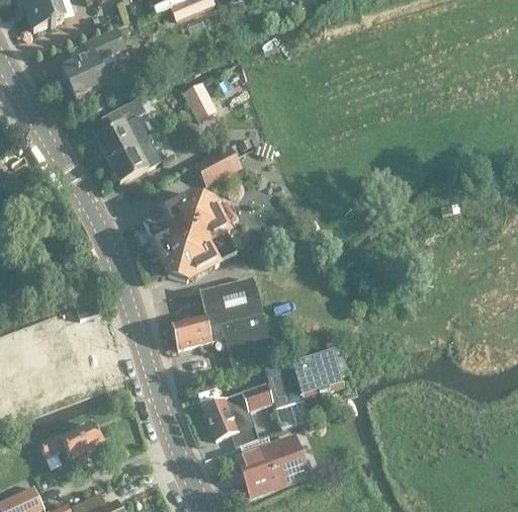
[(17,0),(19,4),(24,3),(33,29),(64,19),(57,0),(17,0)]
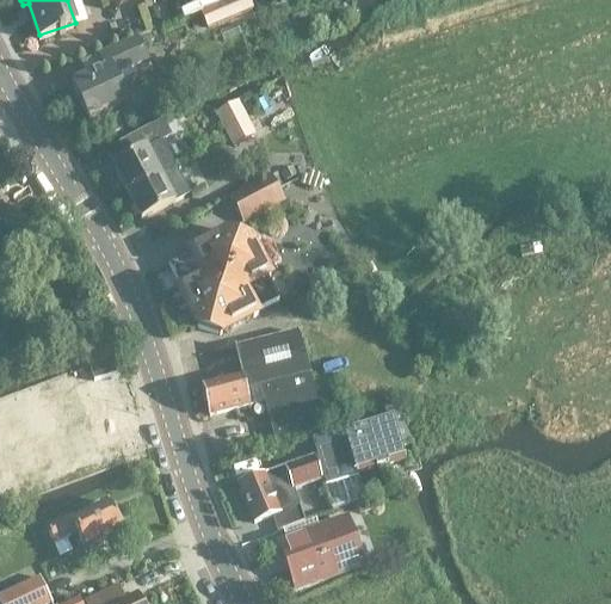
[(221,0),(201,8),(207,25),(252,6),(248,0),(221,0)]
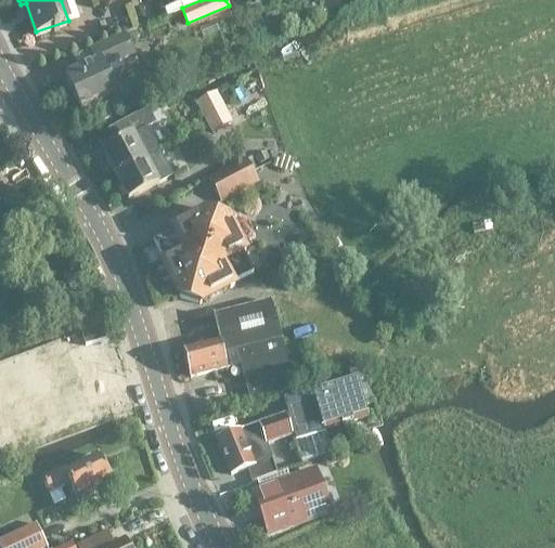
[(80,103),(117,87),(110,69),(106,63),(118,57),(134,50),(125,28),(90,44),(95,56),(65,70),(80,103)]
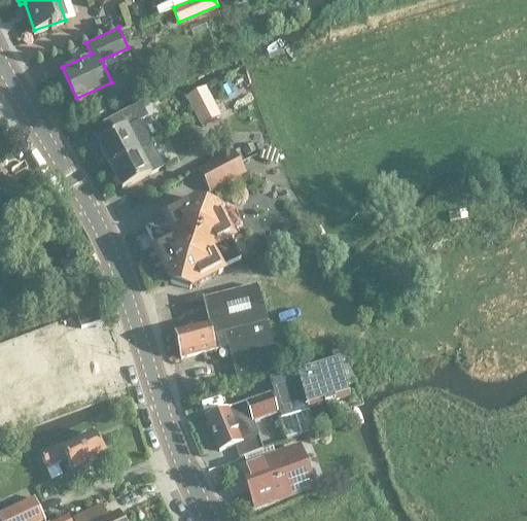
[(112,55),(101,60),(104,66),(115,61),(112,55)]
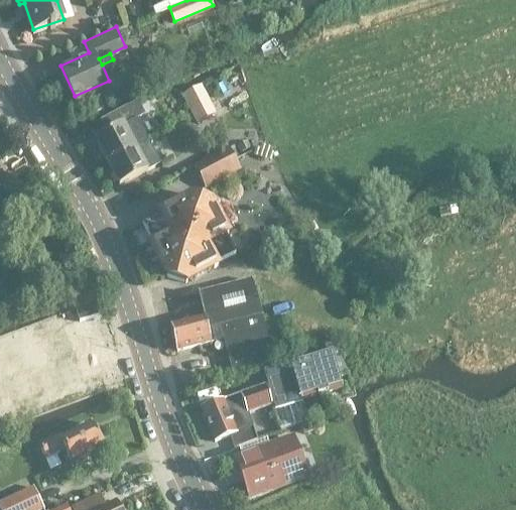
[(181,91),(196,119),(208,113),(201,99),(207,96),(200,82),(181,91)]
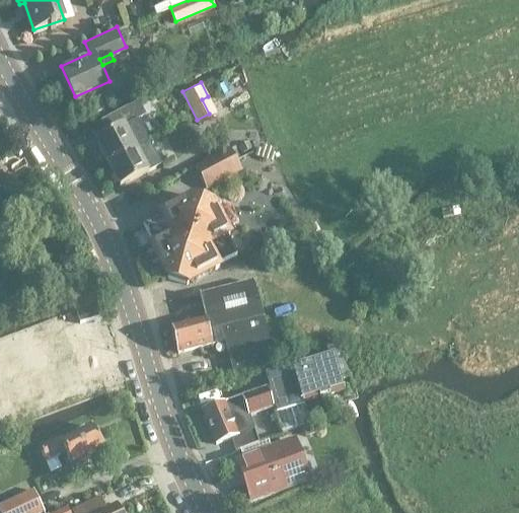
[(108,159),(137,144),(149,138),(137,116),(146,112),(139,97),(101,117),(107,128),(95,135),(108,159)]
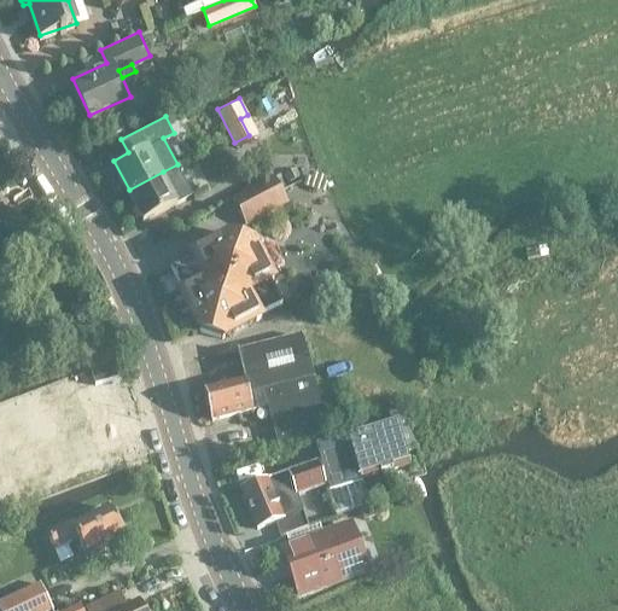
[(178,164),(163,172),(129,190),(144,217),(193,192),(179,163),(178,164)]
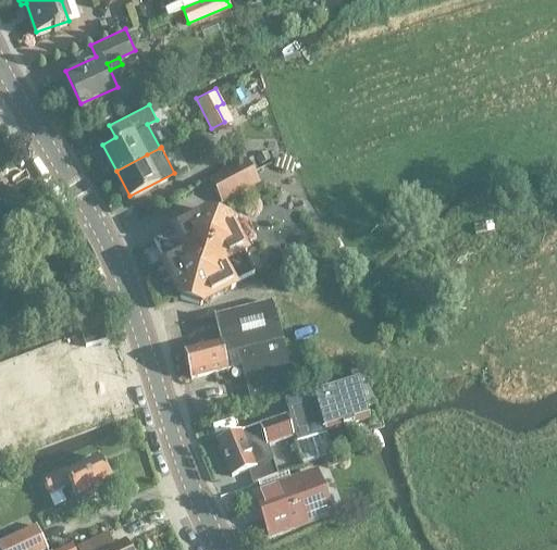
[(275,147),(270,149),(274,157),(281,153),(276,147),(275,147)]
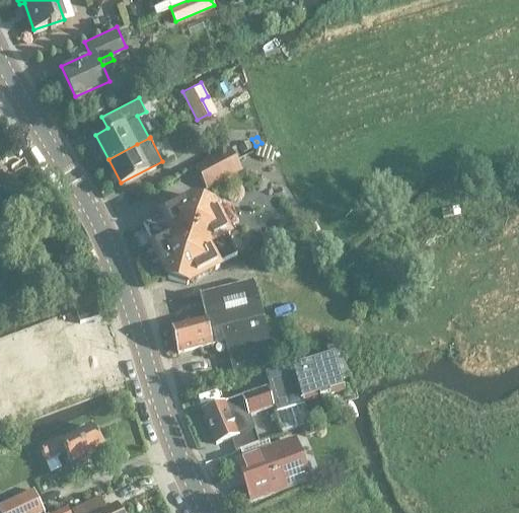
[(248,138),(239,143),(242,149),(251,144),(248,138)]
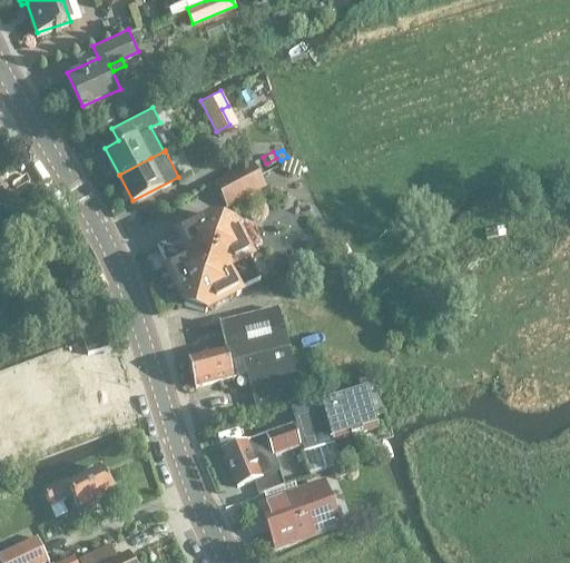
[(213,181),(225,204),(265,184),(253,160),(213,181)]
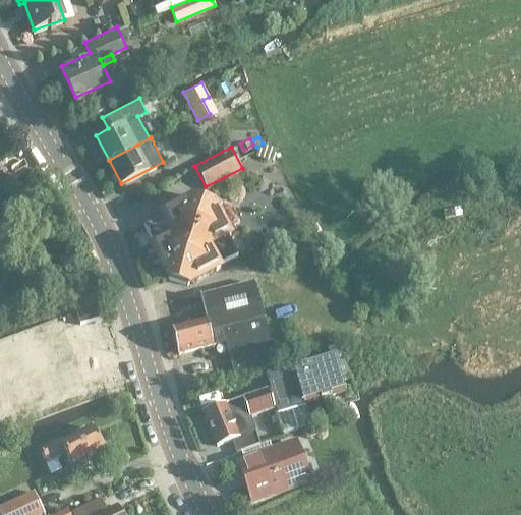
[(163,214),(145,224),(155,242),(153,243),(169,275),(188,281),(219,265),(218,263),(236,253),(226,235),(229,234),(212,201),(193,194),(162,211),(163,214)]
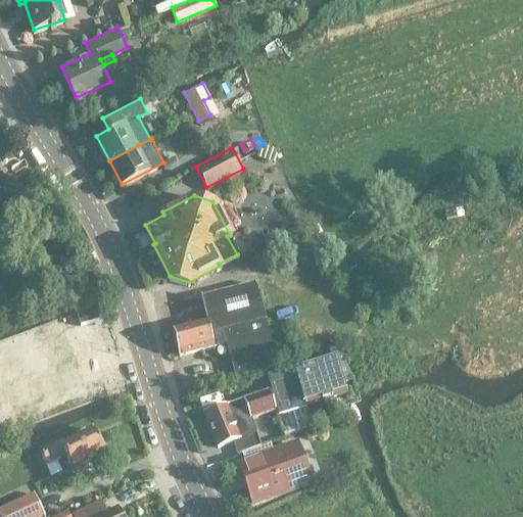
[(456,203),(444,206),(446,216),(458,213),(456,203)]
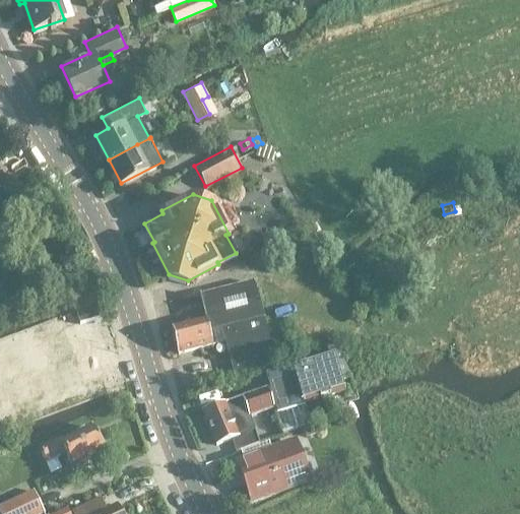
[(277,360),(270,336),(253,280),(199,292),(206,315),(172,325),(178,350),(223,339),(234,372),(277,360)]
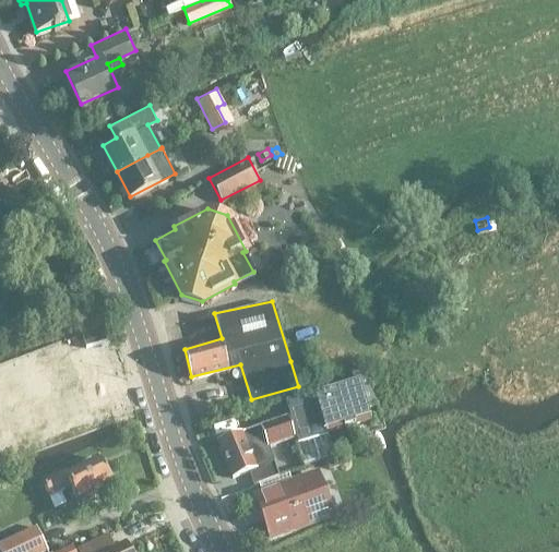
[(38,399),(47,421),(57,418),(83,408),(66,361),(56,364),(50,348),(15,361),(21,378),(0,384),(0,412),(16,407),(21,405),(22,406),(26,405),(25,404),(38,399)]
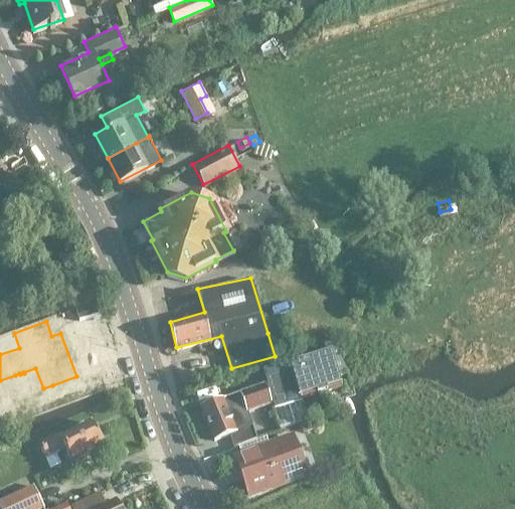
[(308,416),(302,395),(341,383),(338,374),(346,372),(335,337),(323,340),(325,347),(264,365),(276,404),(278,404),(284,422),(308,416)]
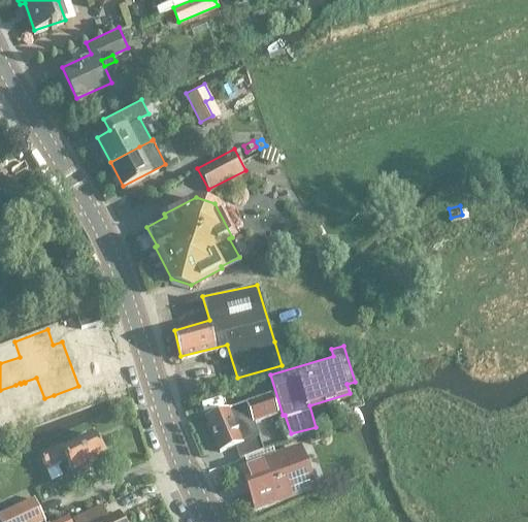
[(263,446),(259,432),(255,419),(278,411),(275,404),(271,391),(205,414),(219,448),(235,442),(239,454),(263,446)]
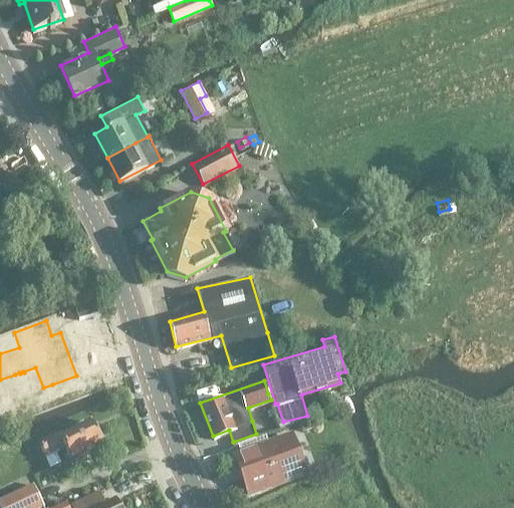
[(311,416),(299,420),(303,431),(315,426),(311,416)]
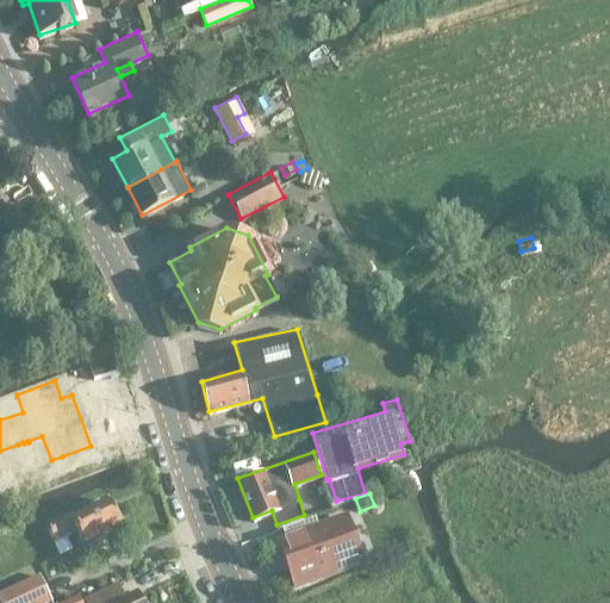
[(101,536),(123,526),(122,522),(124,520),(118,507),(114,509),(109,497),(74,514),(70,508),(48,520),(56,538),(78,527),(86,542),(88,542),(91,545),(101,540),(101,536)]
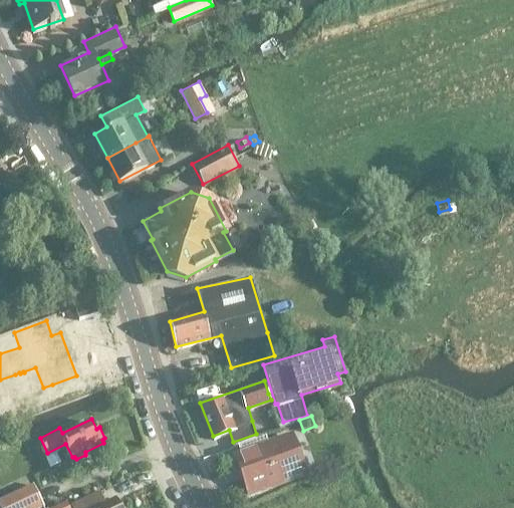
[(241,452),(253,488),(303,471),(290,435),(241,452)]
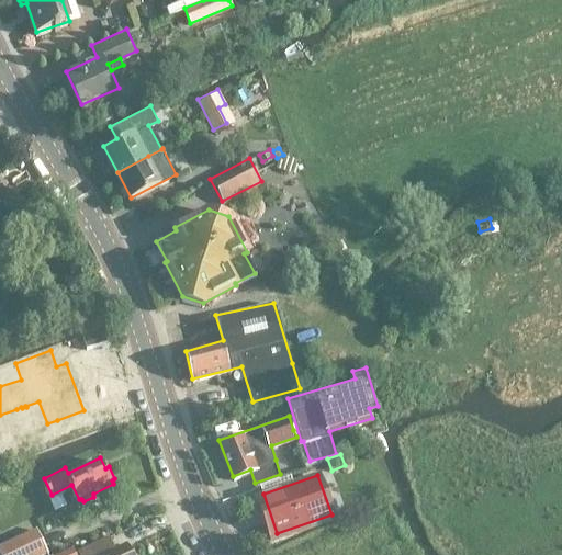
[(25,530),(0,541),(0,552),(1,554),(34,554),(47,550),(36,524),(25,530)]
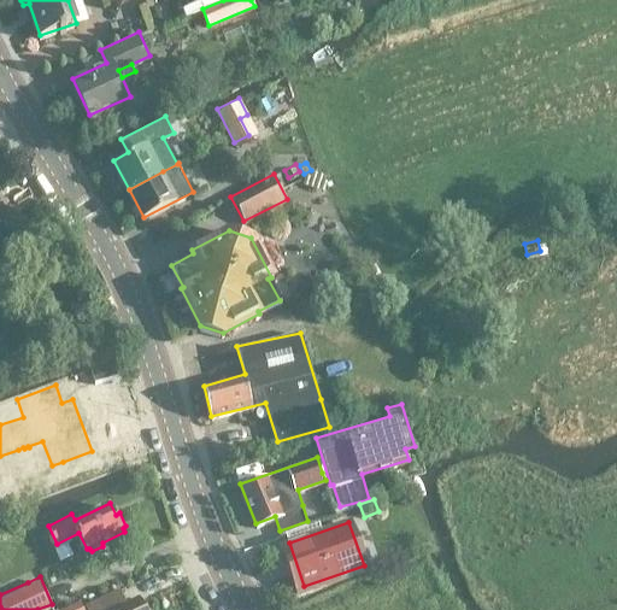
[(147,609),(140,594),(127,600),(119,586),(86,602),(89,609),(147,609)]
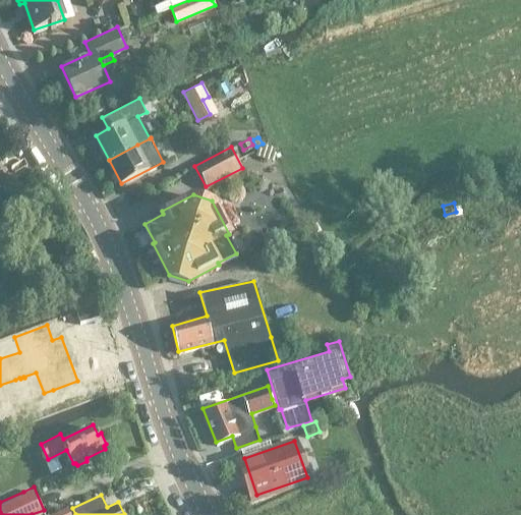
[(49,513),(49,514),(71,514),(67,505),(49,513)]
